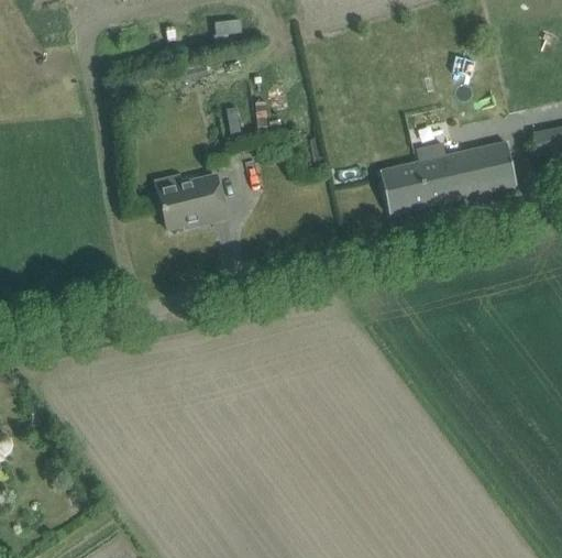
[(244,3),(224,6),(228,32),(248,30),(244,3)]
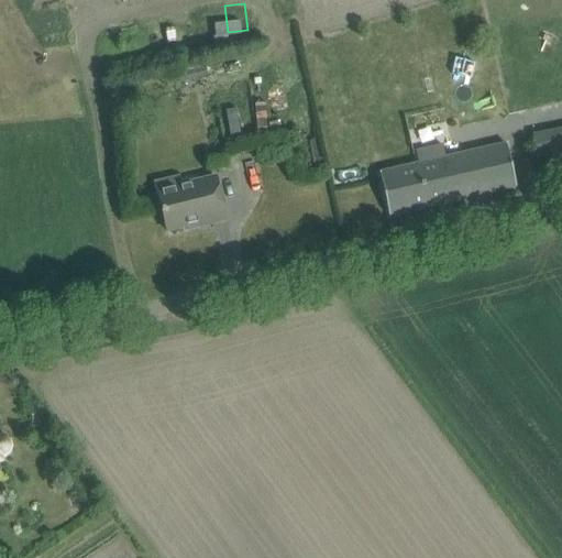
[(561,126),(532,132),(540,171),(561,165),(561,126)]
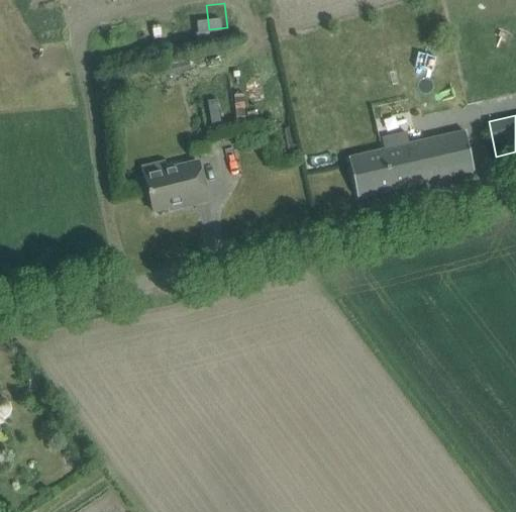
[(474,168),(469,147),(465,128),(401,142),(399,132),(376,137),(378,148),(348,155),(356,194),(474,168)]
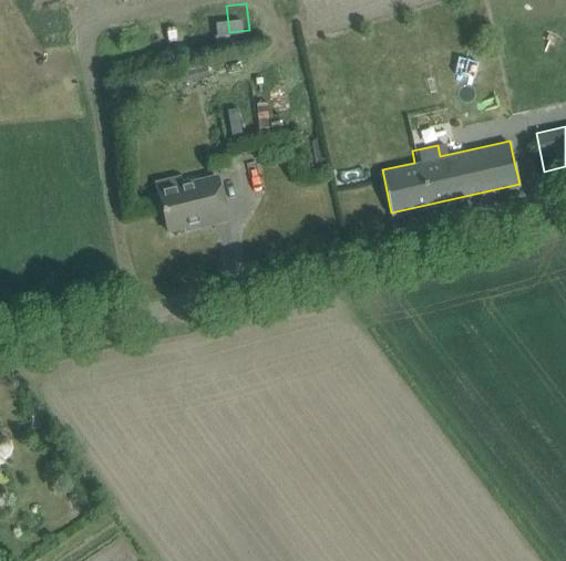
[(227,216),(223,194),(217,174),(158,188),(162,206),(167,228),(197,220),(197,224),(227,216)]
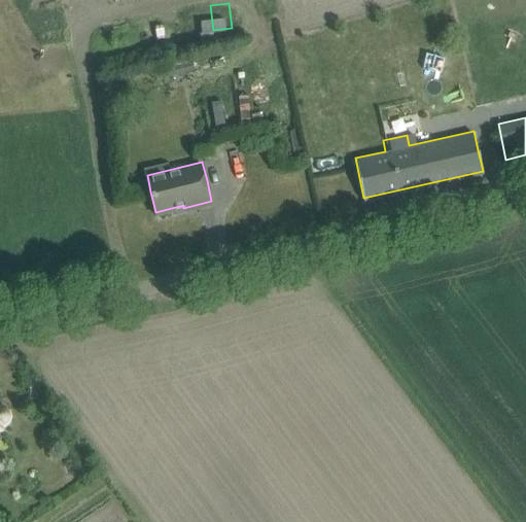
[(0,420),(2,420),(6,417),(8,412),(6,408),(3,405),(0,404),(0,420)]
